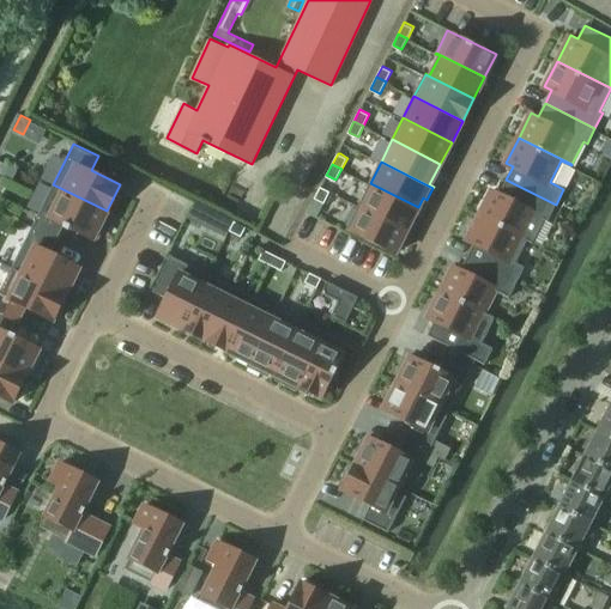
[(492,188),(479,213),(533,241),(545,218),(548,219),(556,205),(506,180),(500,192),(492,188)]
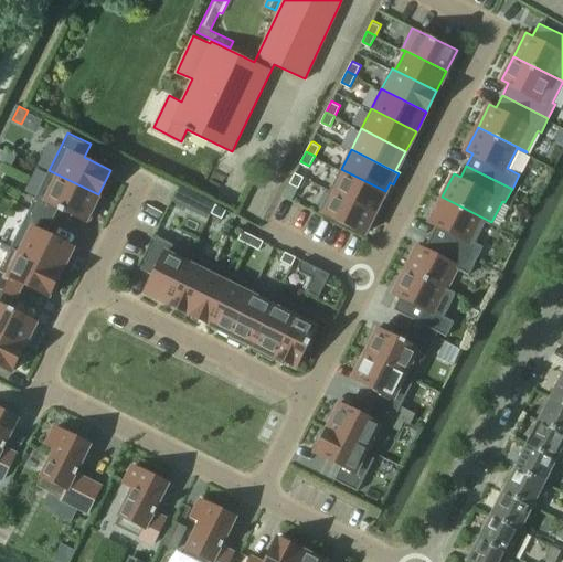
[(341,169),(330,189),(375,212),(385,191),(341,169)]
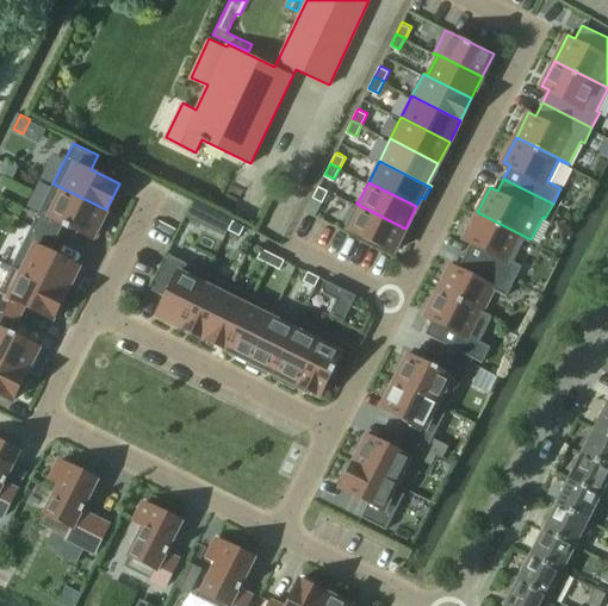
[(53,183),(32,224),(57,237),(63,224),(69,226),(70,225),(93,237),(94,233),(99,236),(105,223),(101,222),(106,210),(53,183)]
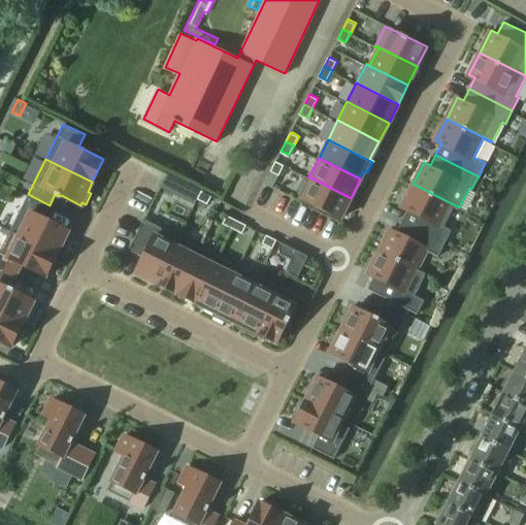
[(276,160),(271,170),(280,174),(285,164),(276,160)]
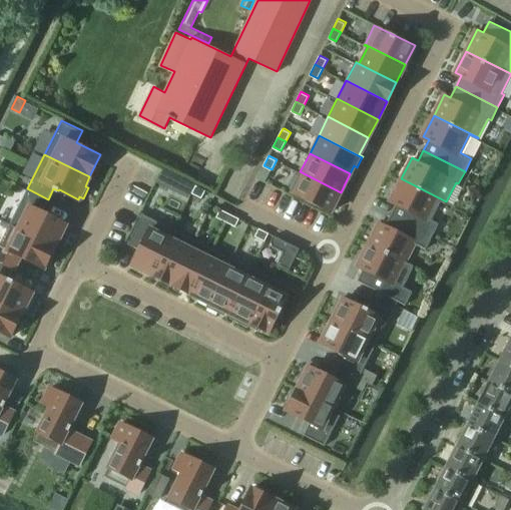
[(300,171),(291,190),(331,211),(341,192),(300,171)]
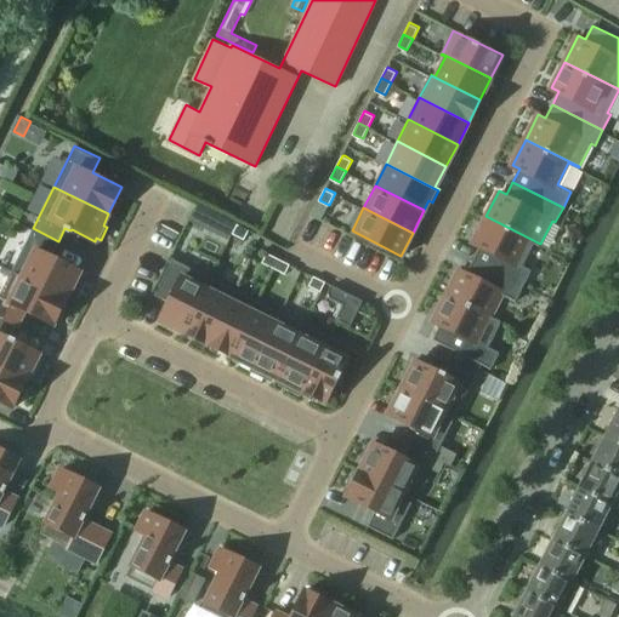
[(223,215),(215,230),(230,239),(233,233),(238,223),(223,215)]
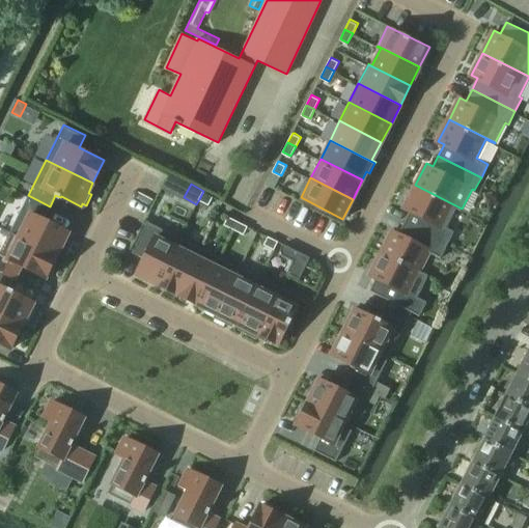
[(415,185),(405,206),(411,210),(405,221),(448,243),(454,229),(447,226),(456,206),(462,210),(462,209),(415,185)]
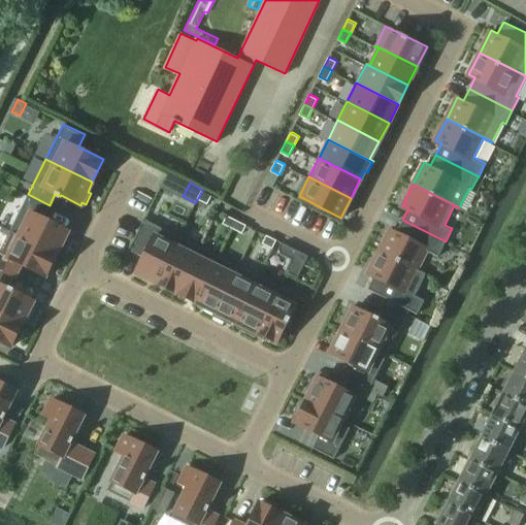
[(212,195),(202,190),(198,198),(208,202),(212,195)]
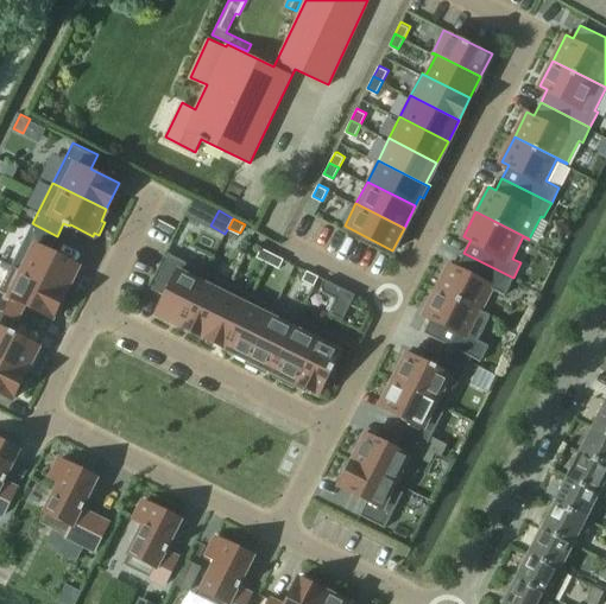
[(32,223),(13,264),(65,290),(80,264),(50,249),(57,236),(32,223)]
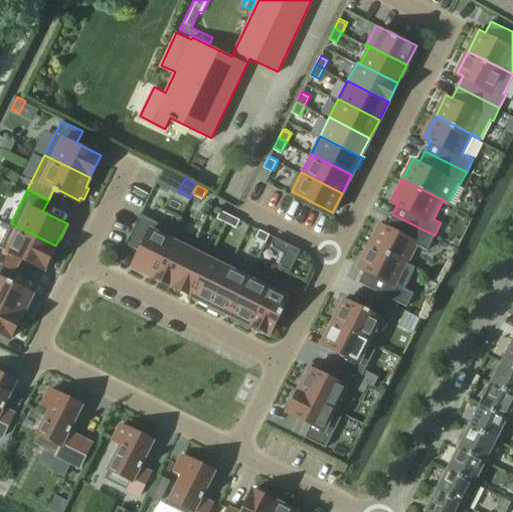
[(227,221),(231,213),(222,208),(221,210),(218,216),(227,221)]
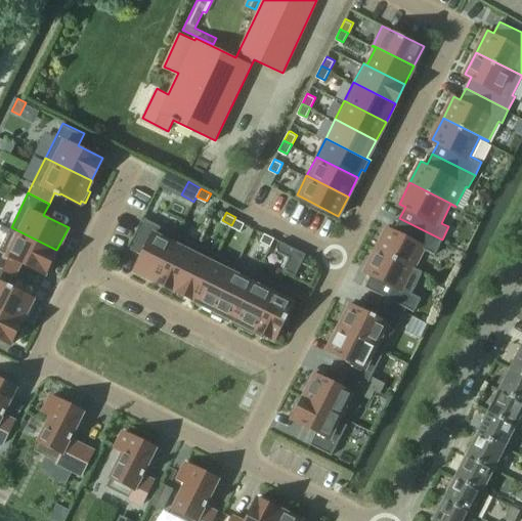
[(146,217),(131,248),(141,253),(142,253),(135,269),(156,279),(178,233),(172,230),(161,224),(154,221),(146,217)]
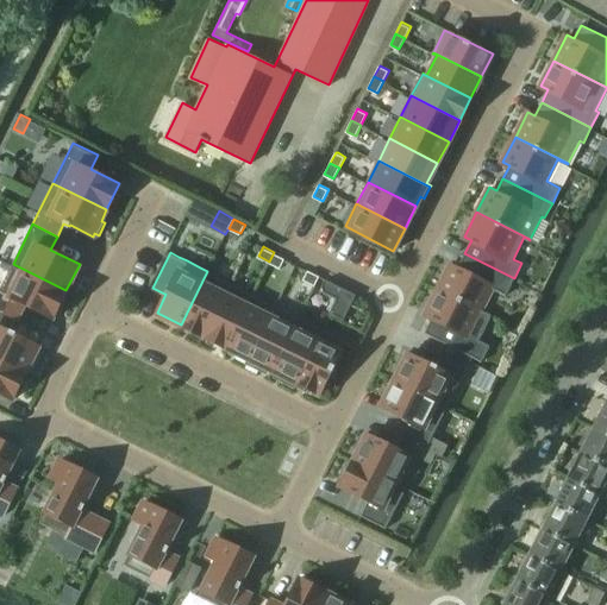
[(281,268),(285,259),(286,258),(274,252),(269,262),(281,268)]
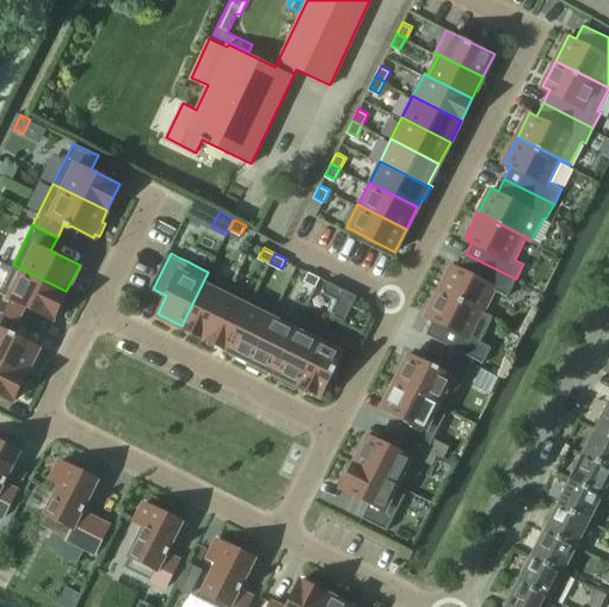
[(453,264),(440,289),(493,316),(493,315),(484,309),(494,287),(508,295),(516,279),(466,254),(460,267),(453,264)]
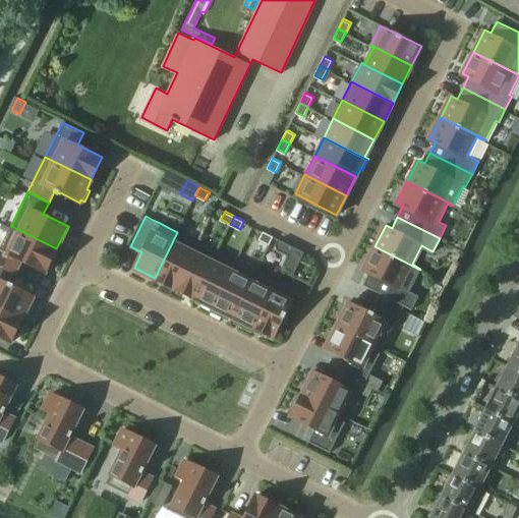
[(11,226),(0,247),(0,264),(14,271),(20,260),(45,272),(56,248),(11,226)]
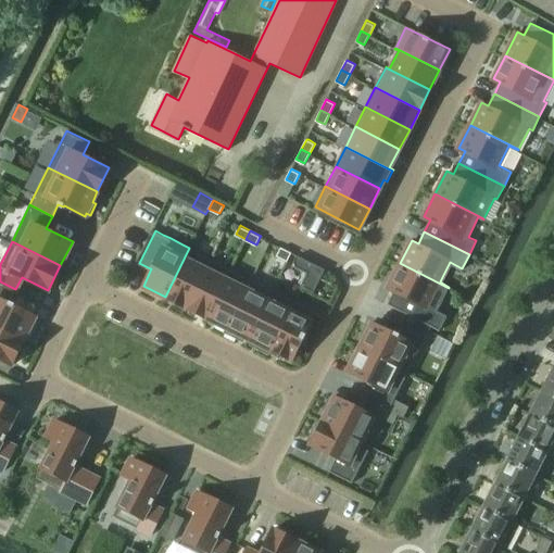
[(281,247),(277,255),(288,260),(292,251),(281,247)]
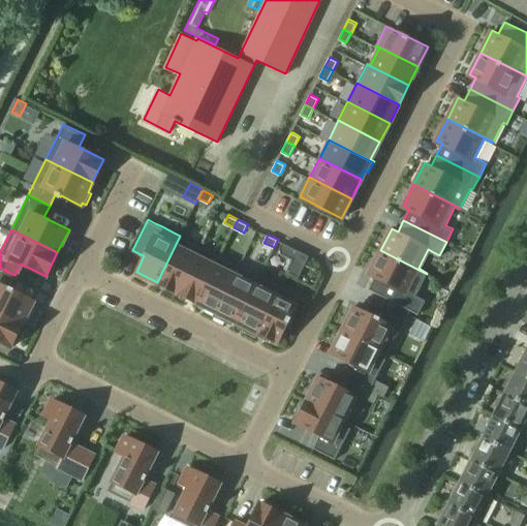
[(180,236),(157,282),(177,291),(199,245),(180,236)]
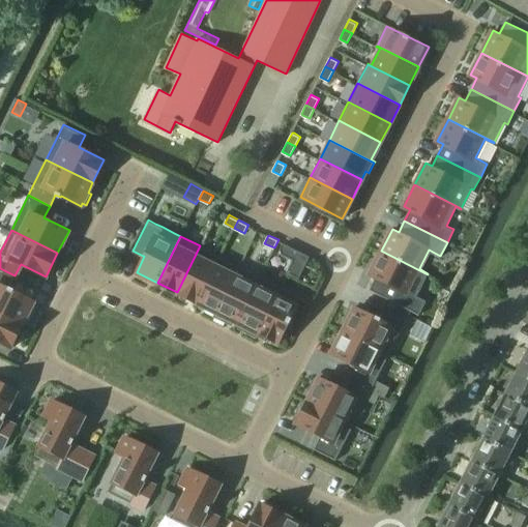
[(284,242),(281,247),(282,253),(294,259),(298,250),(284,242)]
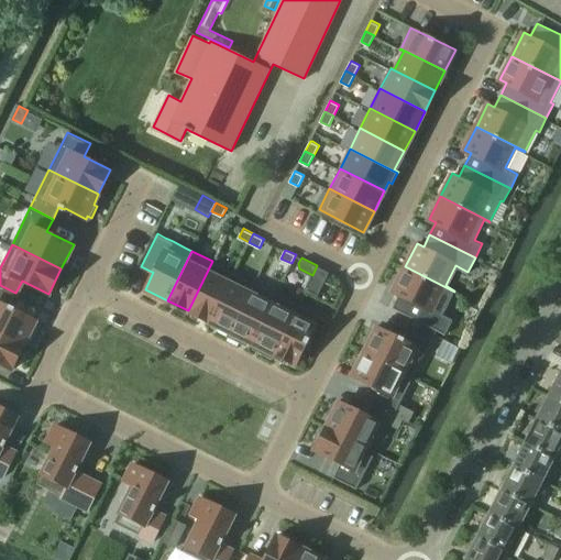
[(212,261),(188,310),(210,321),(234,272),(212,261)]
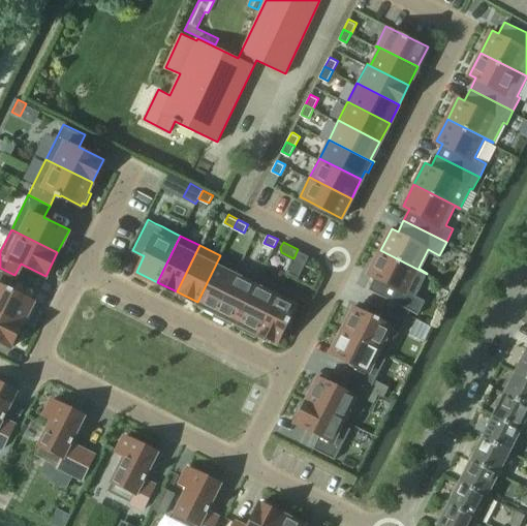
[(293,258),(287,271),(299,277),(309,255),(298,249),(293,258)]
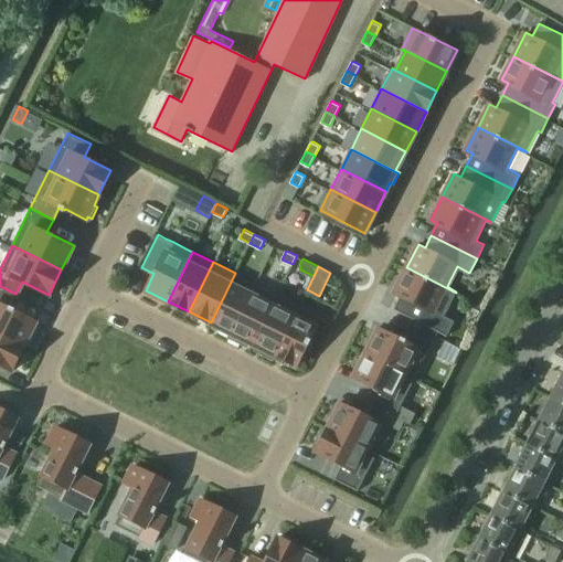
[(406,267),(394,292),(401,295),(394,308),(447,335),(455,319),(445,314),(456,293),(406,267)]
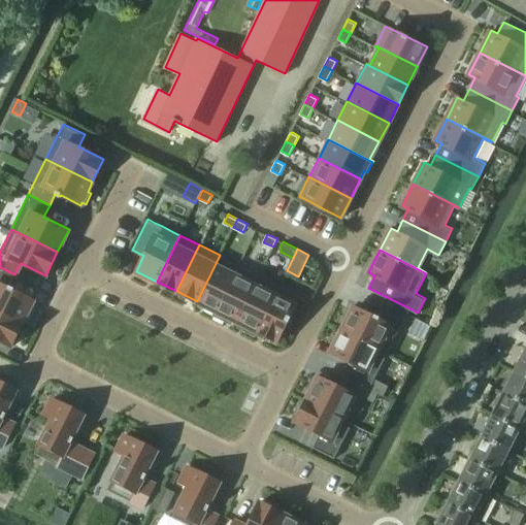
[(220,255),(197,301),(216,310),(215,314),(215,315),(239,264),(220,255)]
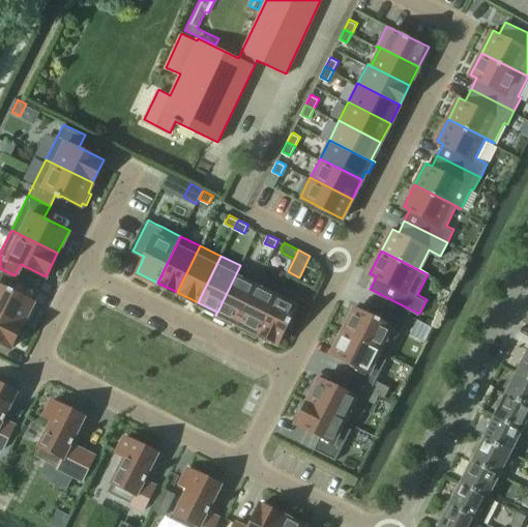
[(240,265),(215,316),(227,321),(229,318),(237,322),(260,275),(240,265)]
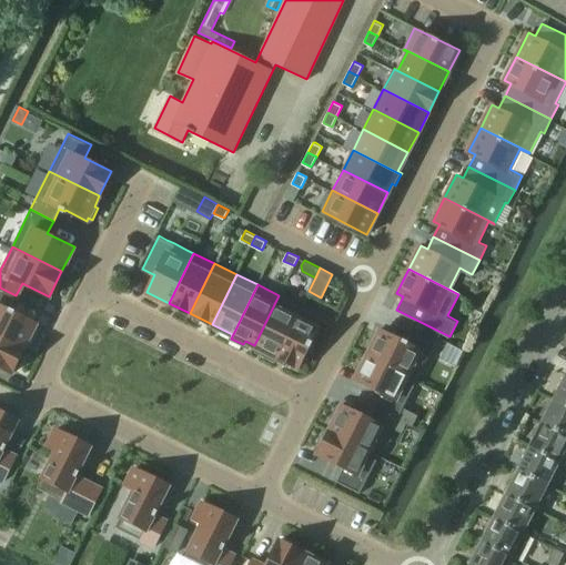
[(0,288),(0,334),(24,346),(37,322),(14,311),(16,310),(10,308),(16,295),(0,288)]
